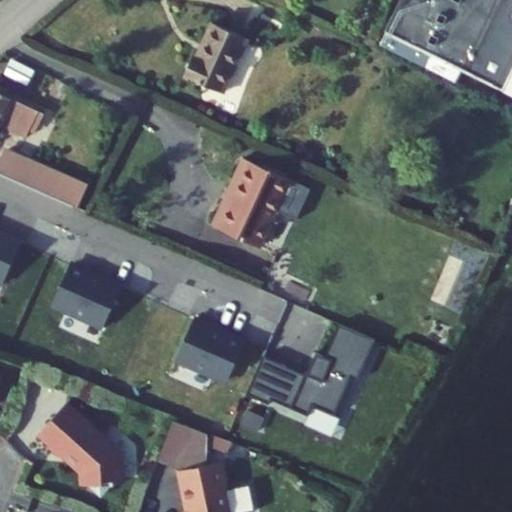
[(511,0),(401,0),(386,31),(504,89),(511,72),(511,0)]
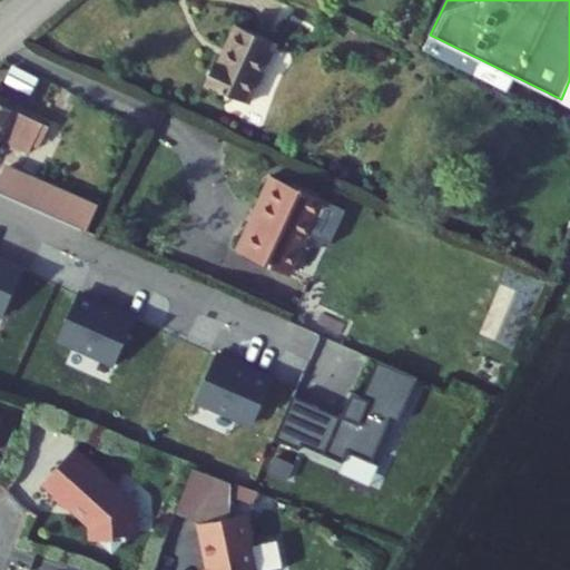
[(215,70),(207,67),(203,79),(197,91),(243,112),(271,51),(232,33),(215,70)]
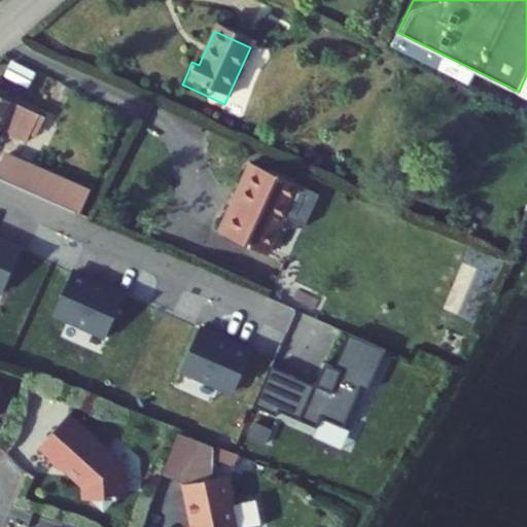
[(38,110),(0,93),(0,160),(5,147),(19,152),(38,110)]
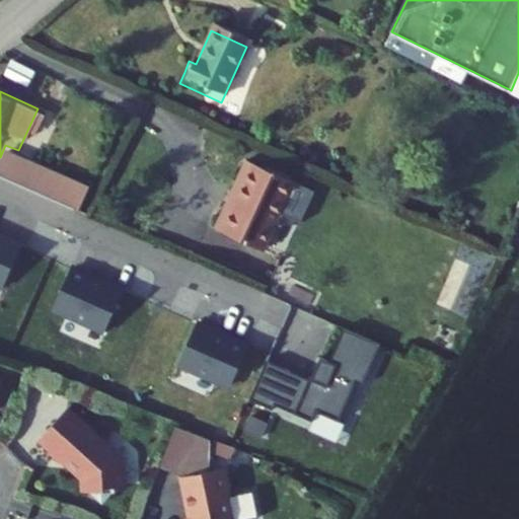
[(79,191),(13,161),(9,170),(34,180),(29,194),(70,212),(79,191)]
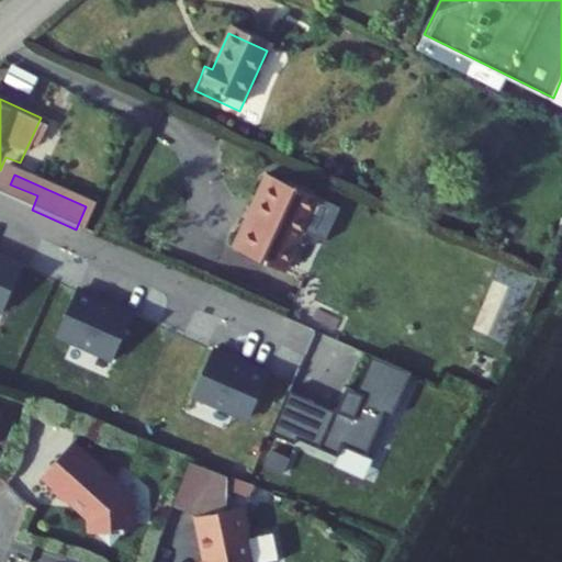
[(246,211),(253,214),(244,235),(236,255),(282,274),(301,233),(311,237),(316,235),(322,224),(327,222),(332,211),(314,203),(314,201),(261,177),(246,211)]
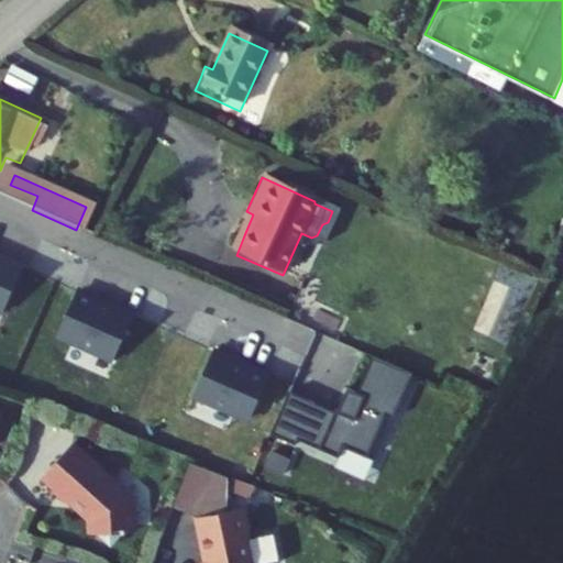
[(32,210),(37,196),(10,185),(8,191),(4,198),(32,210)]
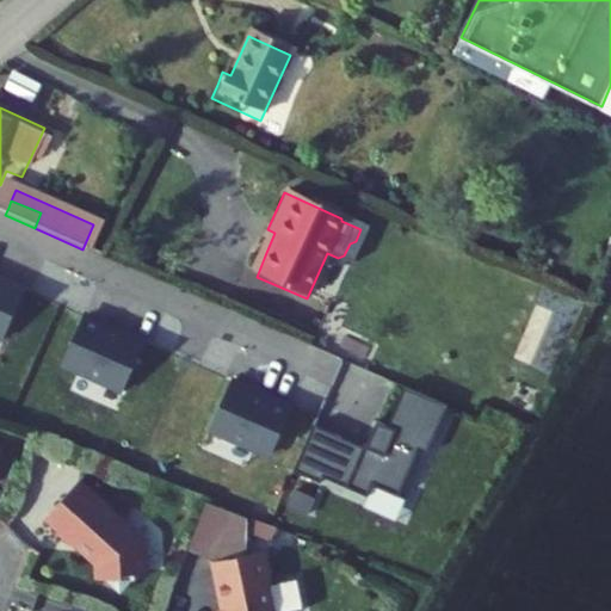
[(121,343),(63,320),(49,358),(106,380),(121,343)]
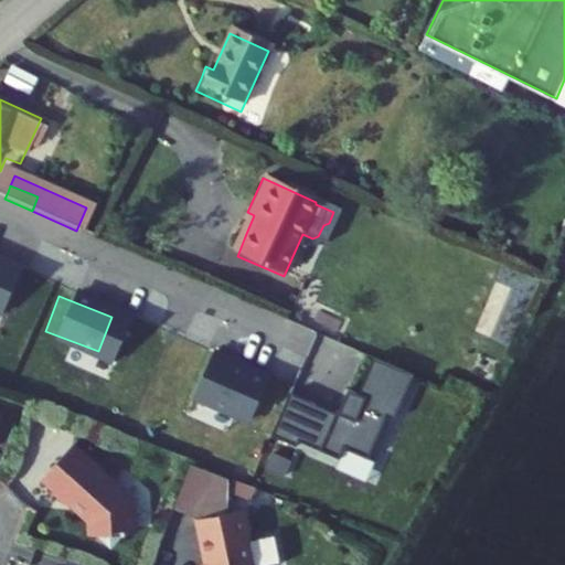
[(177,384),(228,404),(244,371),(192,349),(177,384)]
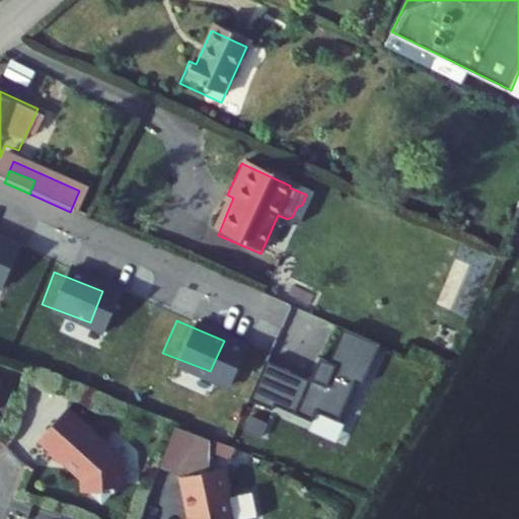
[(285,372),(244,353),(231,381),(305,415),(336,339),(303,326),(285,372)]
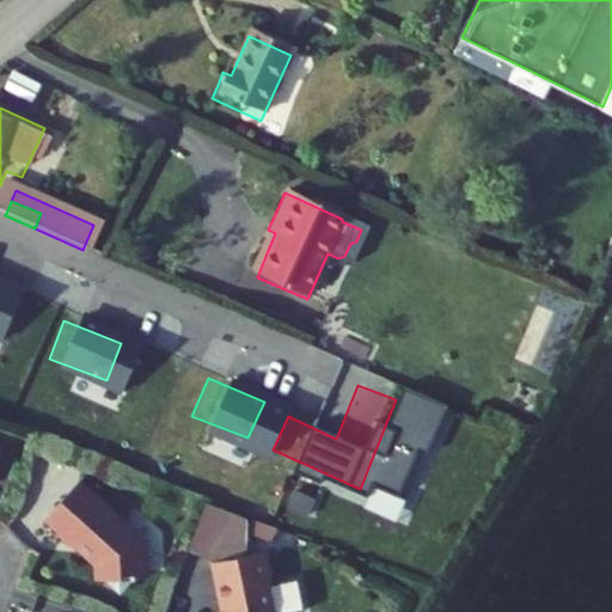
[(150,550),(85,490),(51,525),(65,538),(62,542),(74,554),(80,548),(102,568),(102,582),(124,603),(139,587),(151,587),(150,550)]
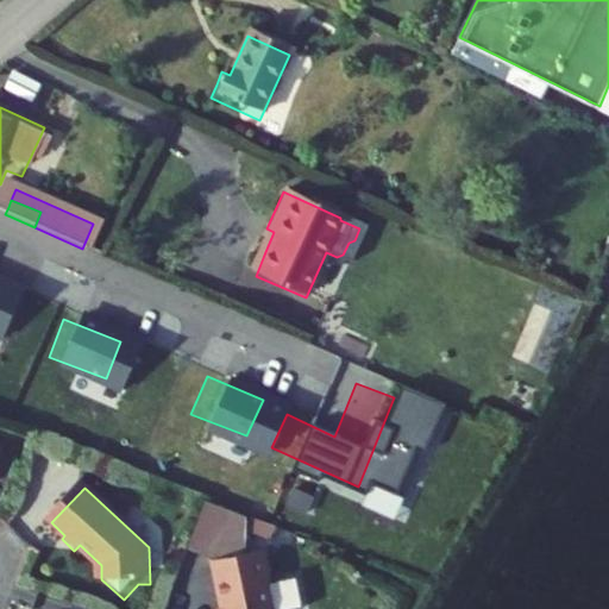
[(249,523),(205,506),(187,551),(215,562),(242,557),(239,546),(249,523)]
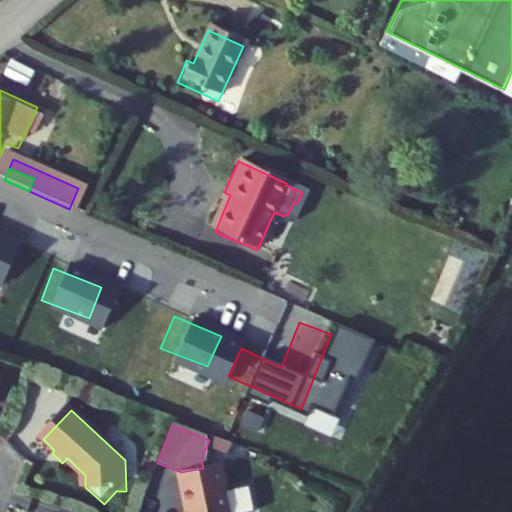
[(203,468),(181,472),(187,511),(233,511),(230,492),(226,493),(221,465),(203,468)]
